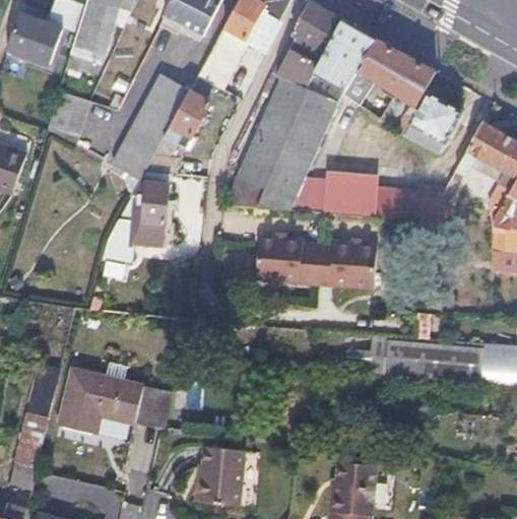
[(54,0),(45,22),(19,13),(5,52),(48,66),(61,29),(76,35),(86,6),(71,0),(54,0)]
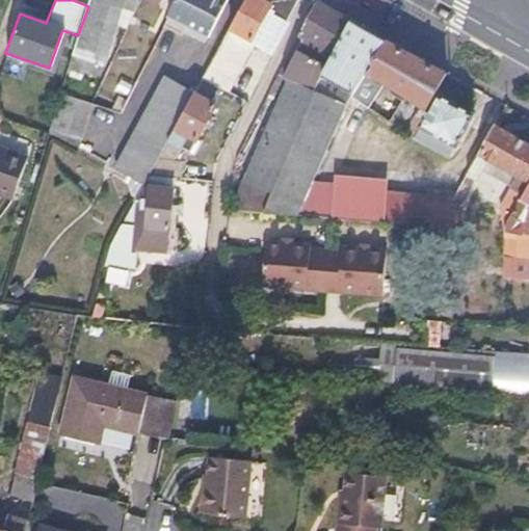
[(89,0),(88,6),(78,35),(72,54),(97,62),(117,0),(89,0)]
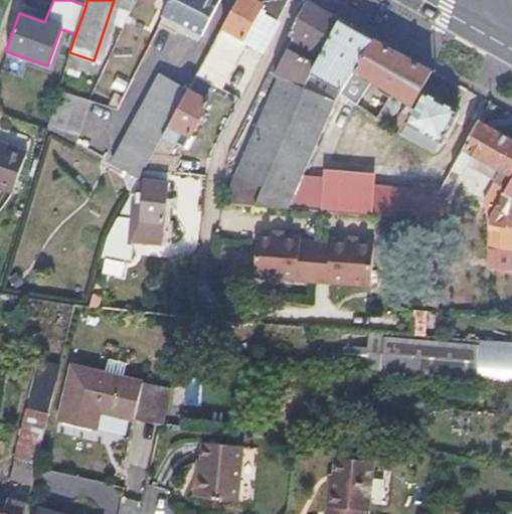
[(167,0),(159,16),(199,35),(217,0),(167,0)]
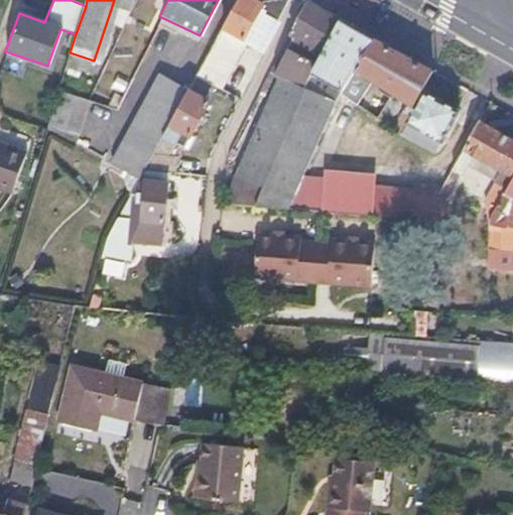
[(258,10),(276,20),(286,0),(236,0),(223,24),(243,36),(258,10)]
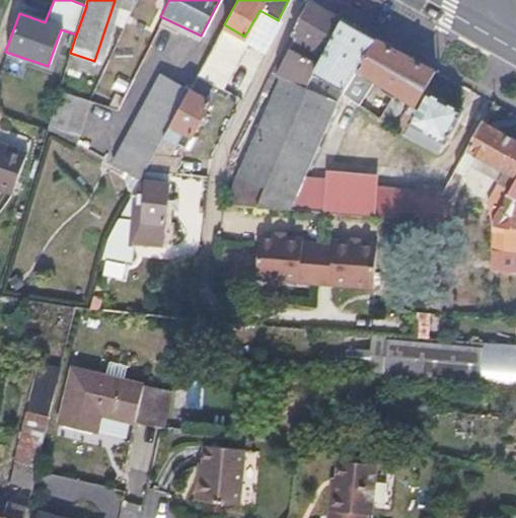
[(280,75),(307,88),(340,18),(309,0),(306,0),(290,32),(296,34),(277,73),(280,75)]
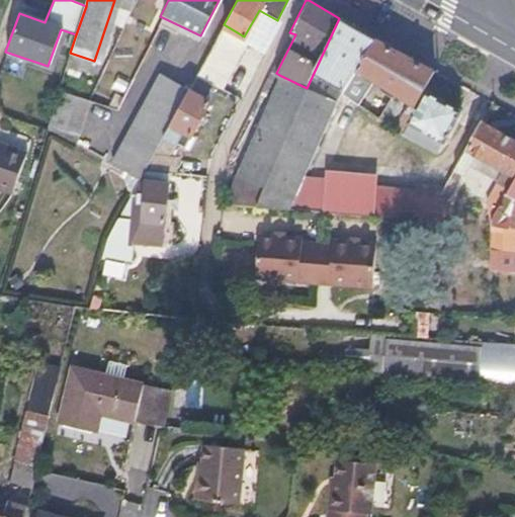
[(373,37),(339,18),(307,88),(279,75),(238,173),(265,187),(256,206),(289,209),(304,176),(340,94),(354,70),(373,37)]
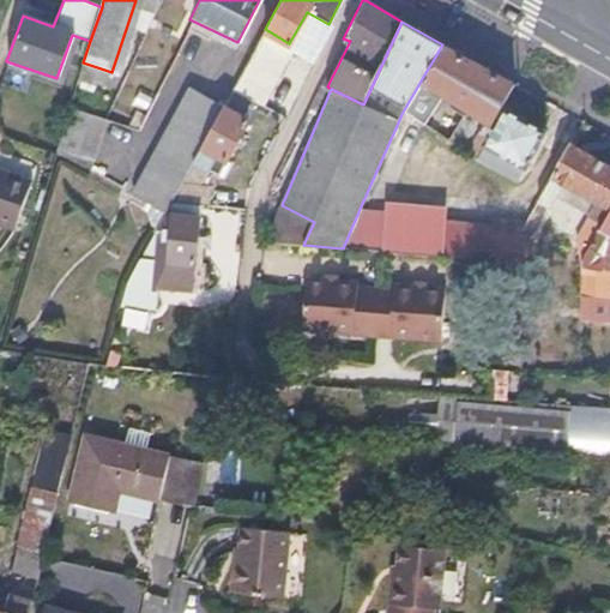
[(263,34),(231,90),(261,106),(293,49),(263,34)]
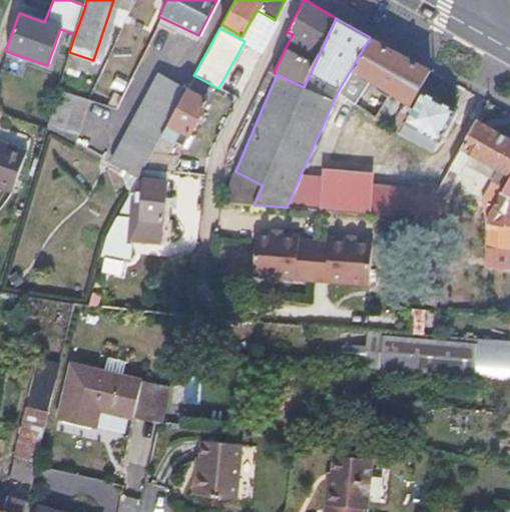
[(370,37),(351,69),(405,97),(411,101),(429,70),(419,64),(408,58),(370,37)]
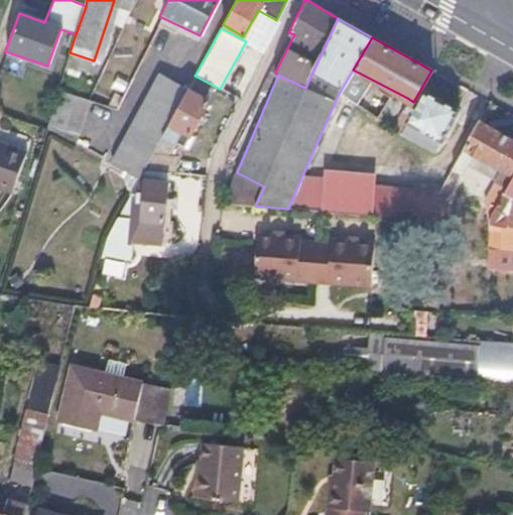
[(94,60),(70,52),(58,91),(85,100),(98,62),(94,60)]
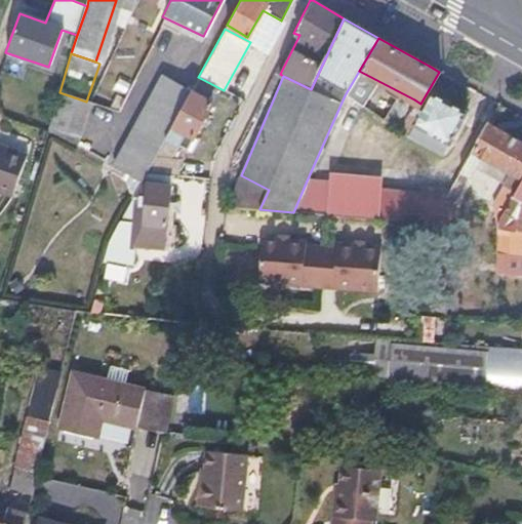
[(359,71),(345,95),(399,127),(414,99),(359,71)]
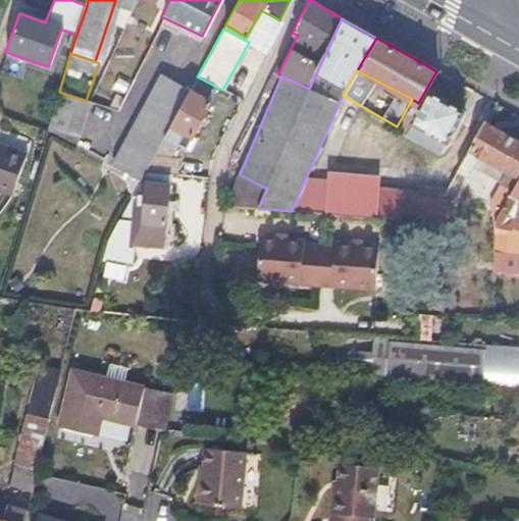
[(122,170),(139,179),(144,172),(189,91),(190,89),(161,73),(110,164),(122,170)]
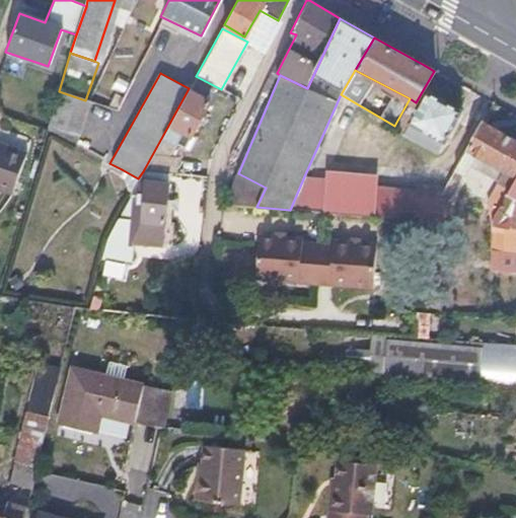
[(188,90),(143,171),(168,173),(173,173),(174,158),(168,157),(174,145),(180,135),(188,139),(194,129),(209,102),(188,90)]
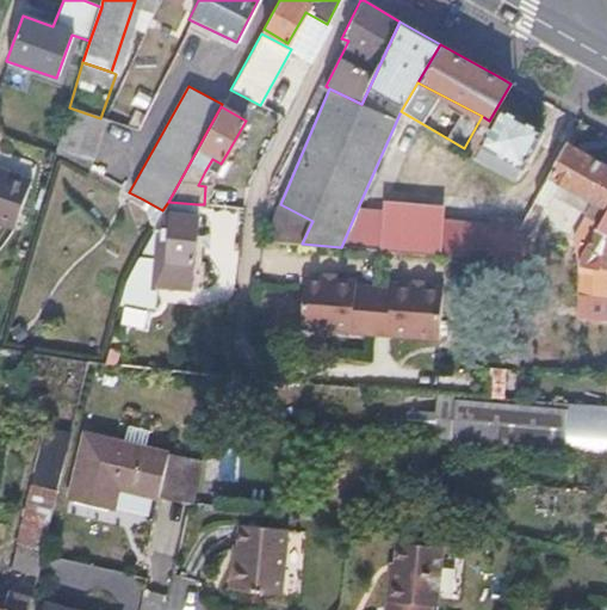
[(105,119),(100,118),(69,108),(56,148),(88,168),(105,119)]
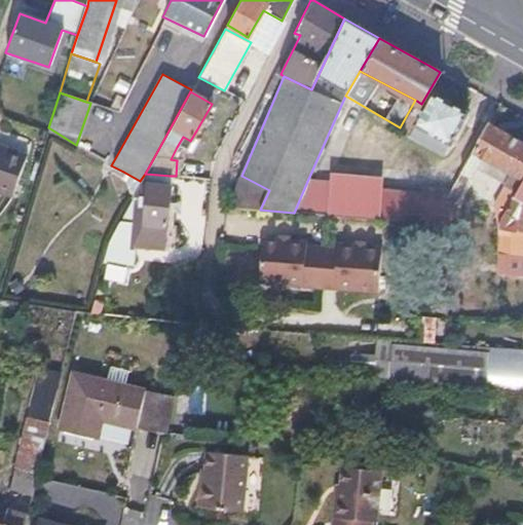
[(421,104),(415,100),(400,127),(444,153),(449,144),(451,145),(468,112),(431,92),(423,105),(421,104)]
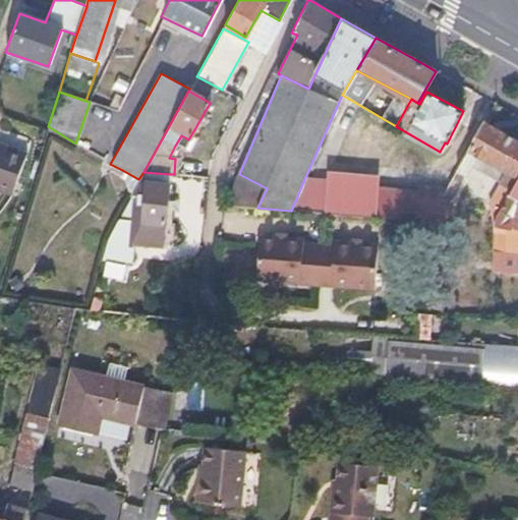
[(412,196),(410,222),(445,226),(448,200),(461,175),(466,177),(478,157),(505,173),(501,183),(514,190),(517,181),(517,142),(483,122),(440,199),(412,196)]
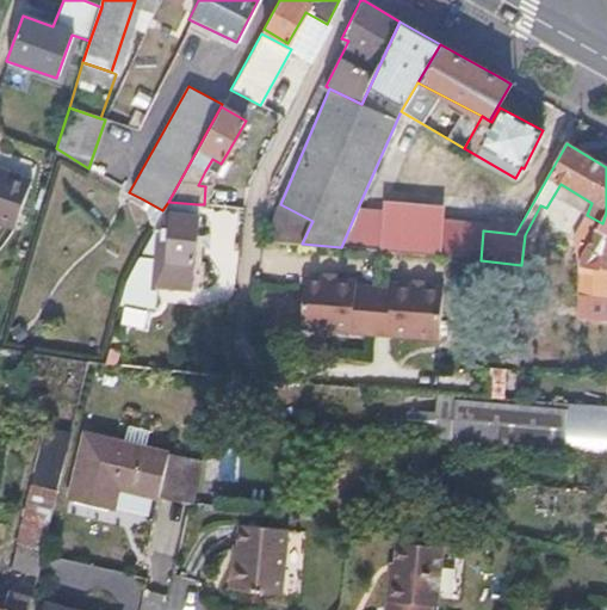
[(212,159),(205,171),(217,177),(223,165),(221,164),(212,159)]
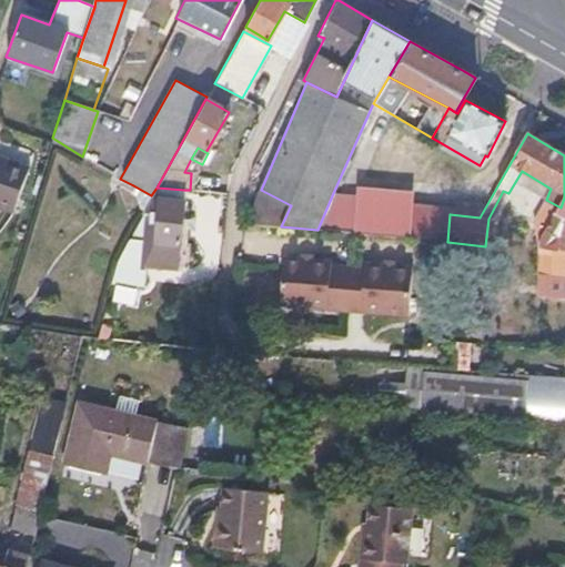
[(3,163),(0,162),(0,205),(13,210),(28,164),(4,157),(3,163)]
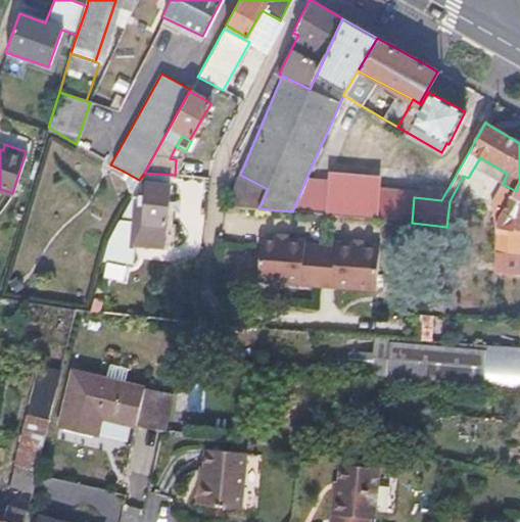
[(132,194),(139,180),(123,171),(120,178),(124,180),(127,193),(132,194)]
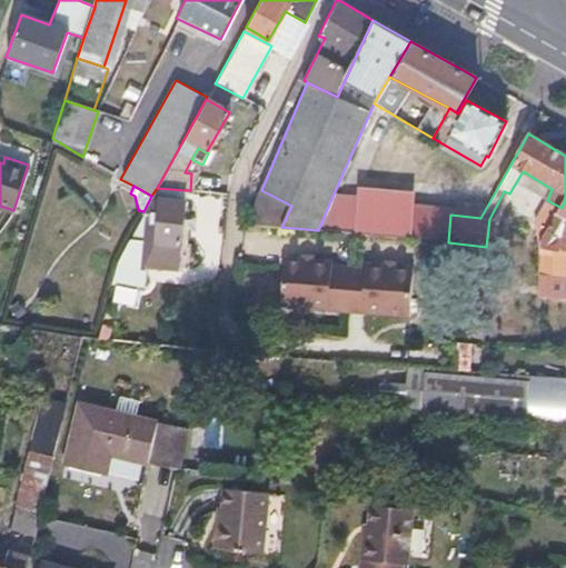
[(144,211),(117,260),(140,263),(149,209),(156,210),(158,201),(184,203),(185,190),(157,188),(151,196),(144,211)]
